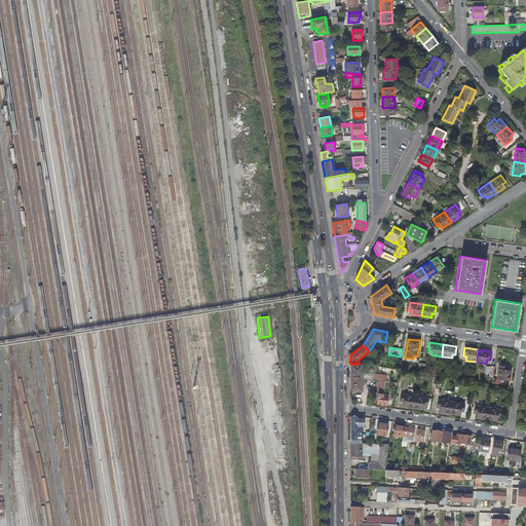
[(359,364),(350,364),(350,377),(362,377),(373,379),(374,368),(363,367),(363,368),(362,368),(362,364),(359,364)]
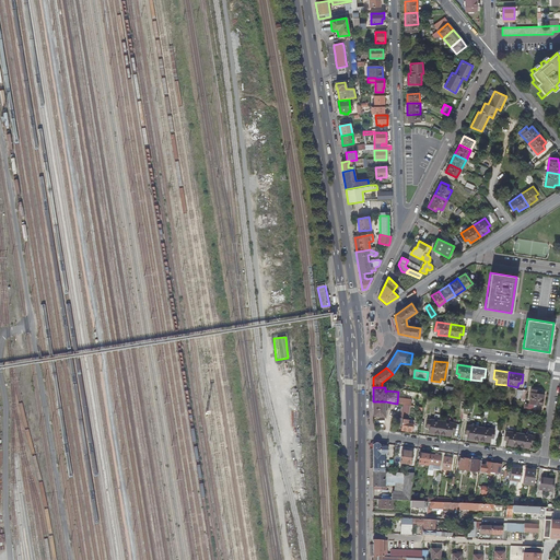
[(540,394),(540,391),(532,388),(528,404),(541,406),(544,395),(540,394)]
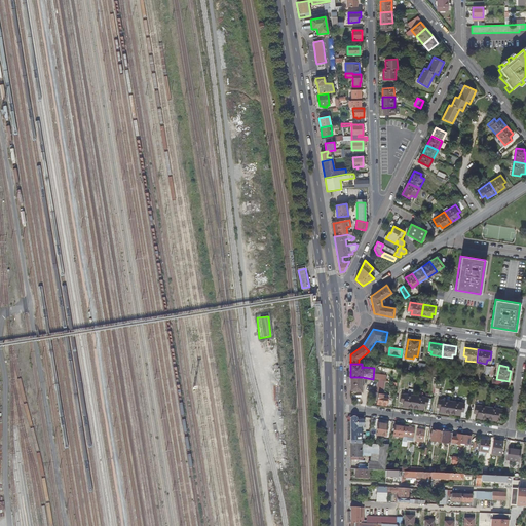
[(362,377),(350,377),(350,390),(362,391),(362,386),(364,386),(364,381),(362,381),(362,377)]
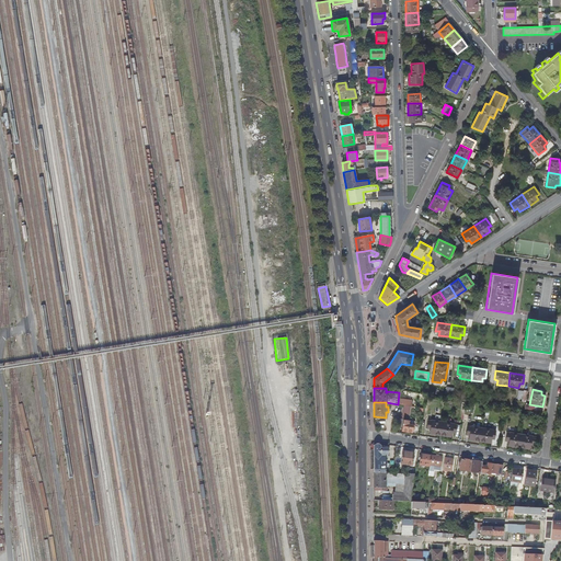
[(411,407),(404,405),(402,419),(409,421),(411,407)]
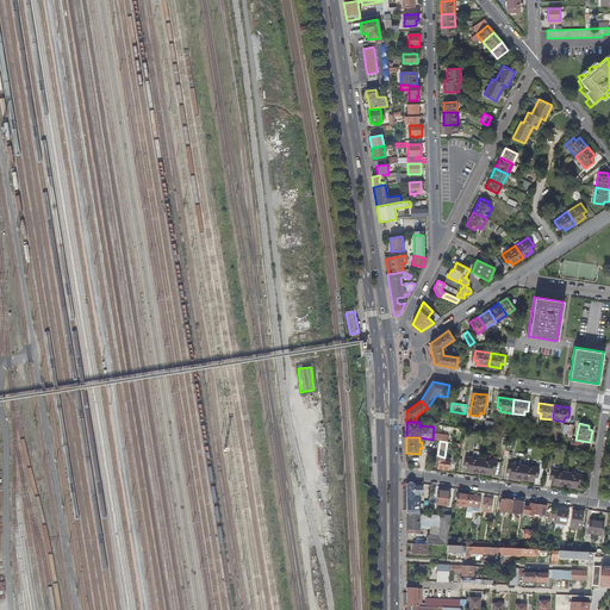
[(437,455),(434,455),(433,464),(437,464),(436,468),(448,470),(448,465),(450,465),(452,459),(444,458),(437,455)]
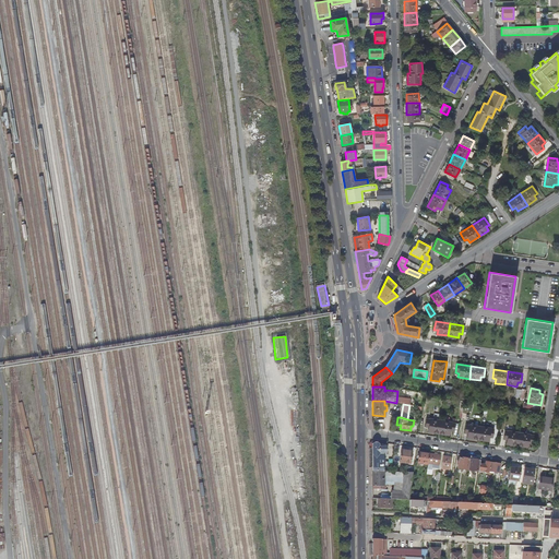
[(439,433),(441,420),(426,418),(425,427),(428,428),(428,431),(439,433)]
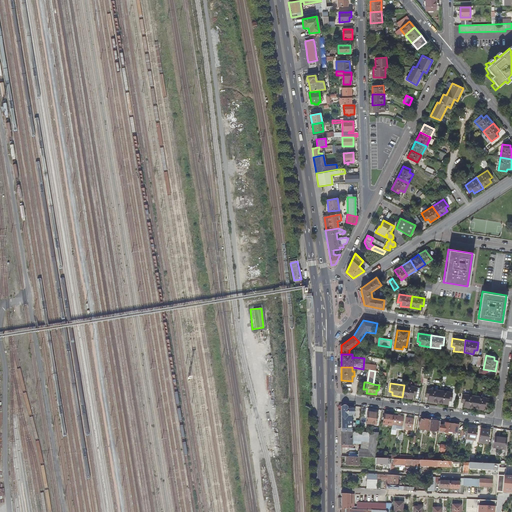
[(417,387),(404,385),(402,397),(412,398),(412,395),(415,395),(417,387)]
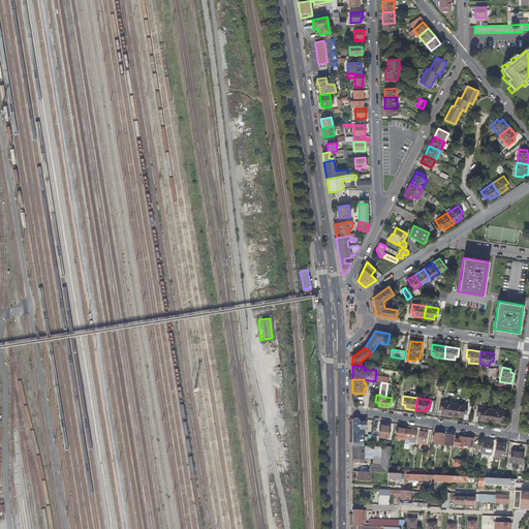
[(453,416),(454,404),(440,402),(439,410),(442,410),(442,414),(453,416)]
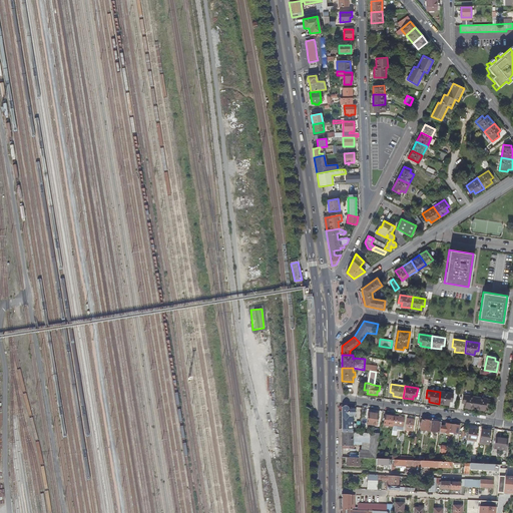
[(453,394),(440,392),(439,404),(449,405),(449,402),(452,402),(453,394)]
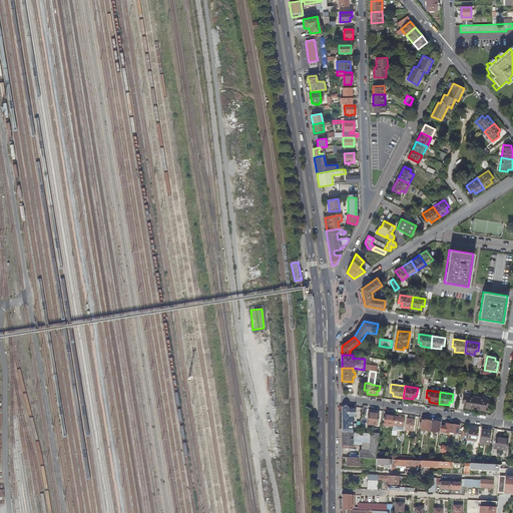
[(464,408),(474,409),(476,398),(463,396),(462,404),(465,404),(464,408)]
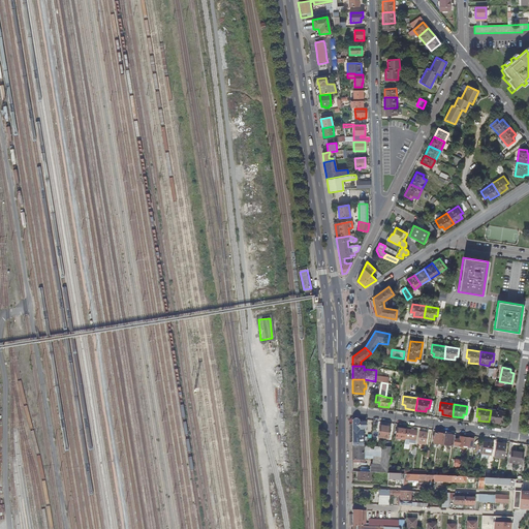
[(491,410),(489,422),(499,424),(500,419),(503,421),(504,412),(491,410)]
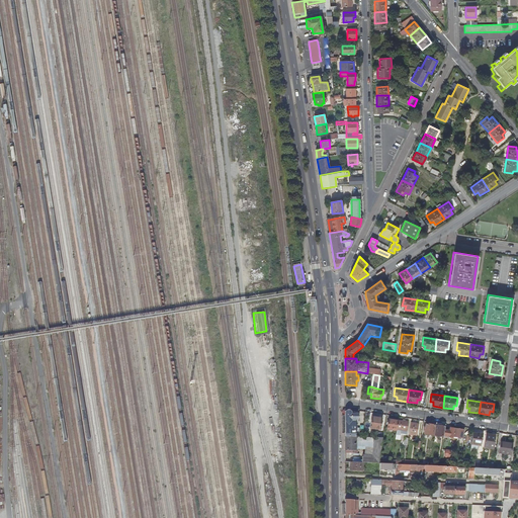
[(345,412),(345,416),(345,433),(345,436),(356,437),(355,420),(358,420),(358,414),(351,414),(351,412),(349,410),(348,410),(347,410),(345,412)]
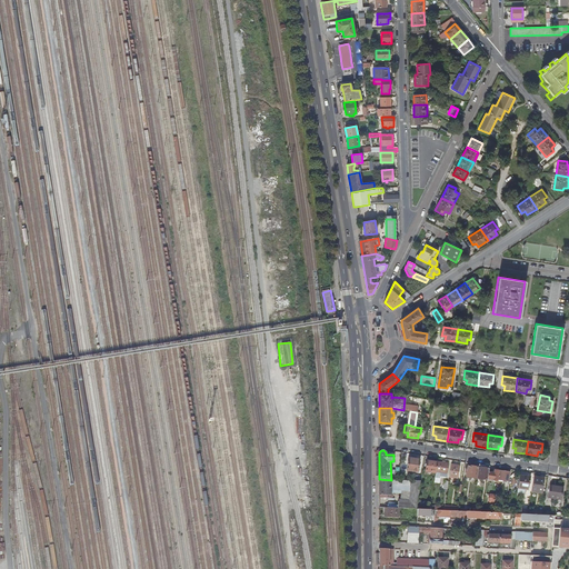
[(406,470),(418,472),(420,459),(408,457),(406,470)]
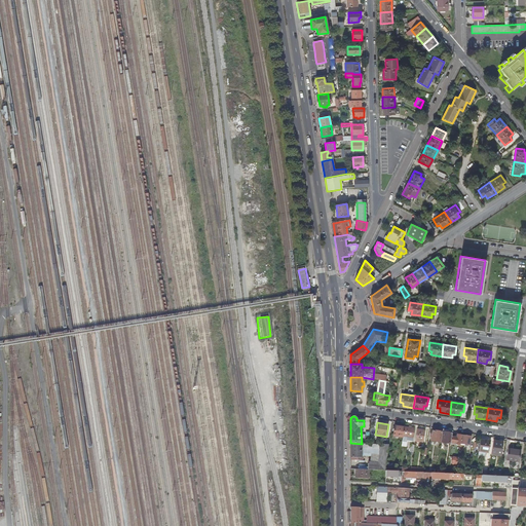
[(403,438),(404,427),(395,425),(392,437),(403,438)]
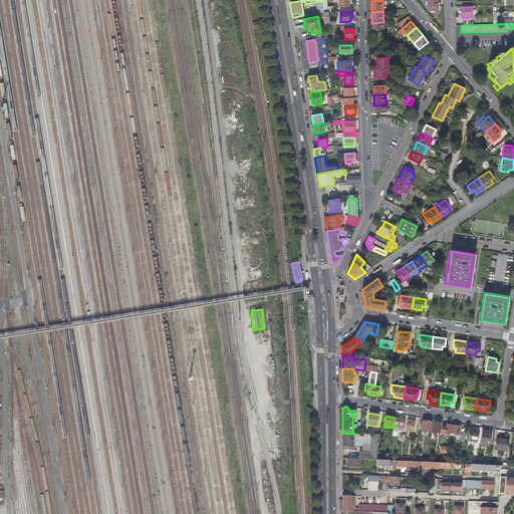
[(405,419),(395,418),(394,428),(393,431),(396,432),(397,430),(403,431),(405,419)]
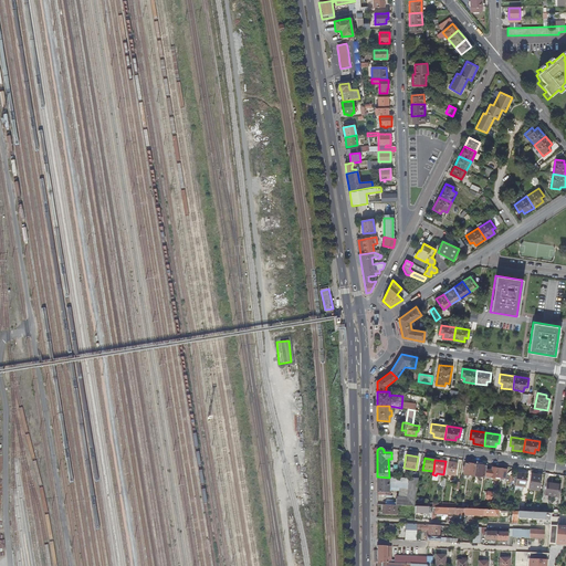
[(458,463),(449,462),(447,474),(456,477),(458,463)]
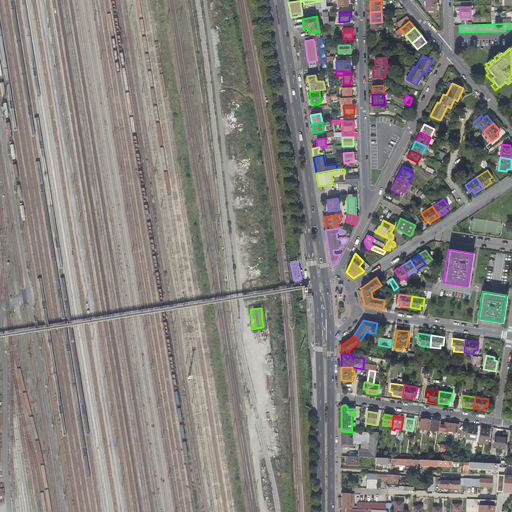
[(430,420),(421,419),(420,422),(419,422),(418,425),(420,426),(419,429),(428,431),(430,420)]
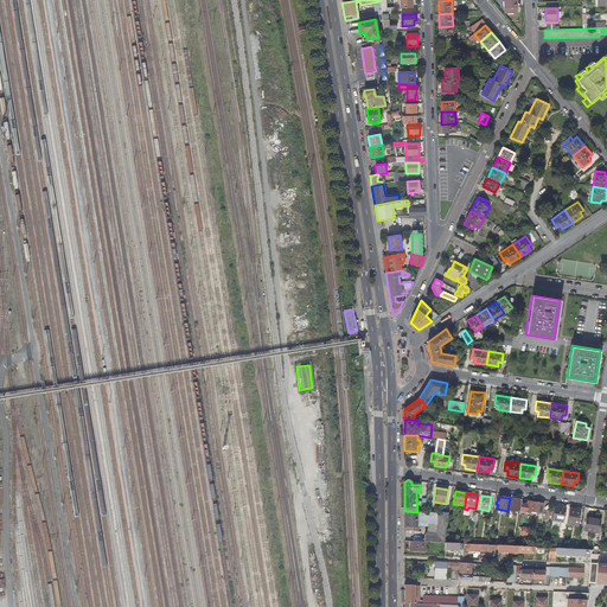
[(511,503),(510,503),(509,509),(517,511),(517,512),(519,512),(521,510),(521,504),(522,500),(512,499),(511,503)]
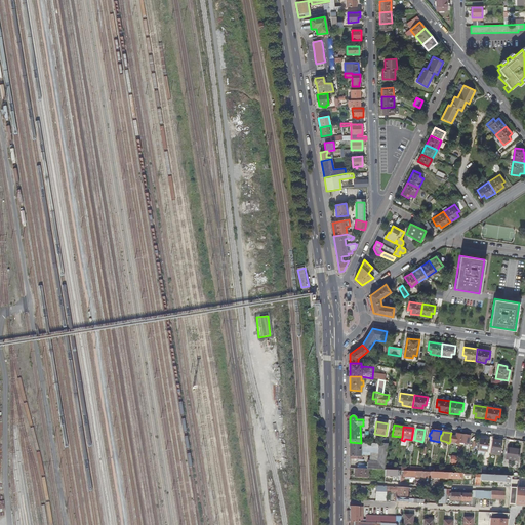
[(455,437),(450,436),(450,441),(457,443),(457,444),(459,444),(460,435),(455,434),(455,437)]
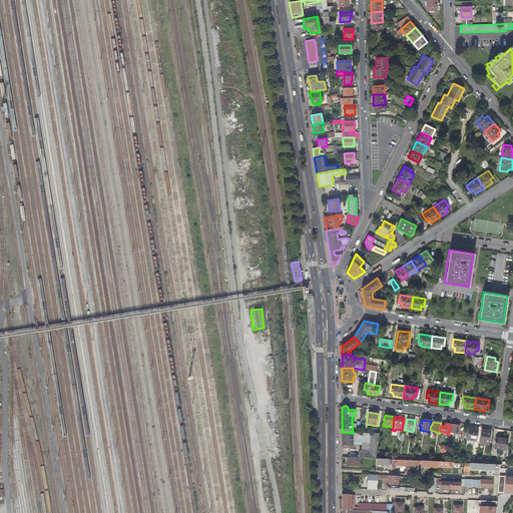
[(459,426),(450,425),(449,434),(448,440),(450,441),(451,435),(458,436),(459,426)]
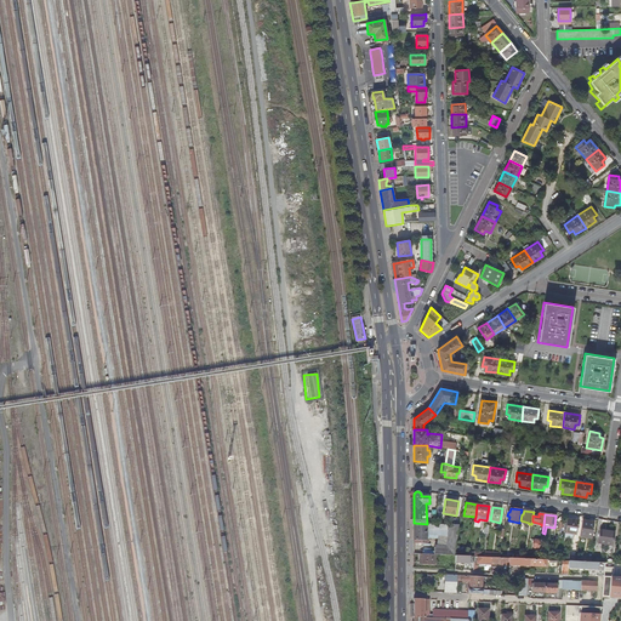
[(579,520),(567,519),(565,534),(576,535),(579,520)]
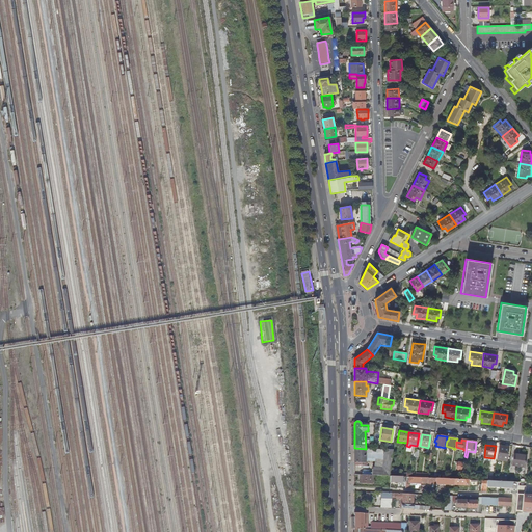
[(507,457),(509,448),(500,447),(499,455),(507,457)]
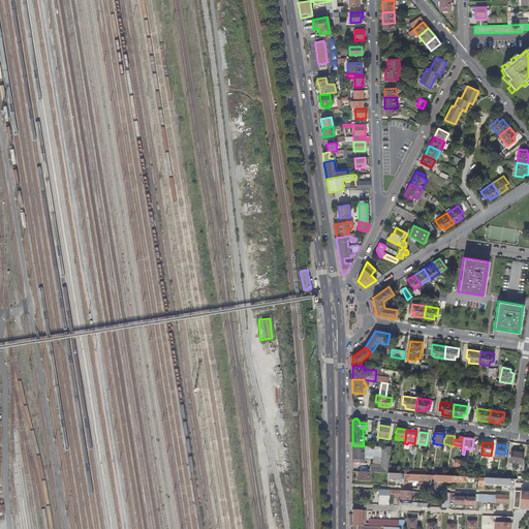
[(364,446),(352,445),(352,460),(353,460),(353,463),(365,463),(365,459),(364,459),(364,446)]
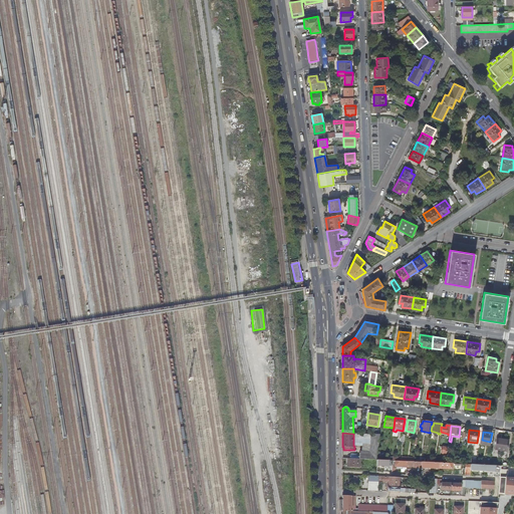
[(353,434),(353,445),(362,445),(362,452),(368,452),(371,435),(362,434),(353,434)]
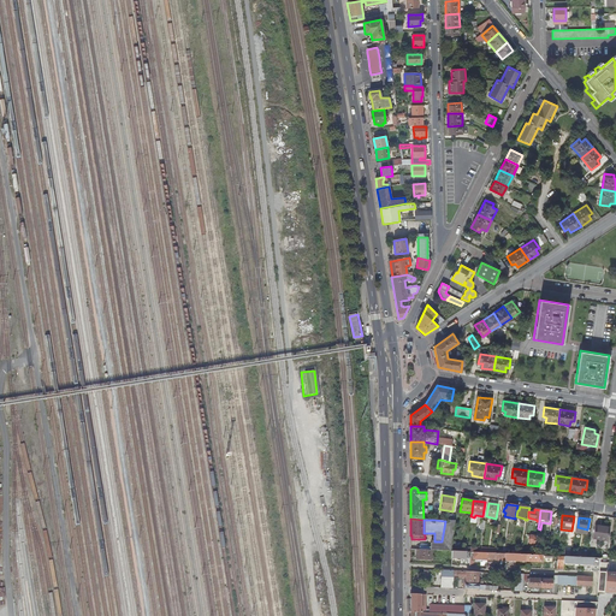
[(455,521),(445,521),(442,542),(433,542),(431,543),(430,550),(432,550),(450,551),(455,521)]
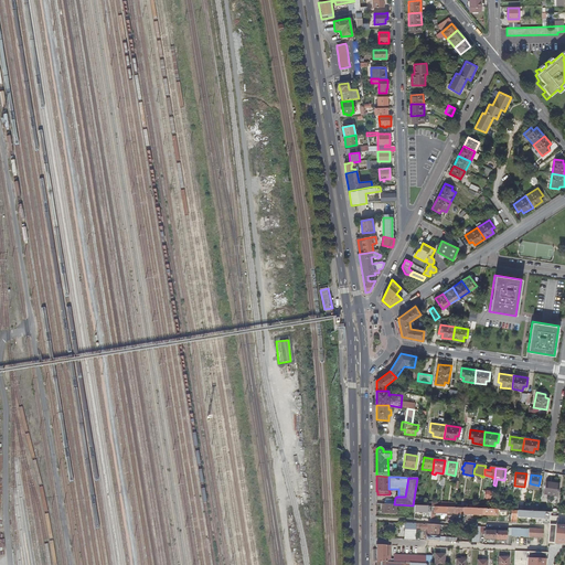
[(560,483),(546,482),(544,494),(557,497),(560,483)]
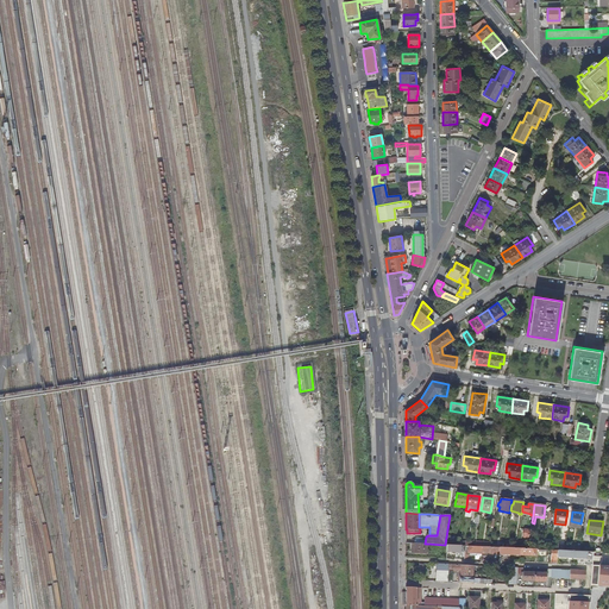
[(425,544),(409,544),(409,553),(427,554),(427,544),(425,544)]
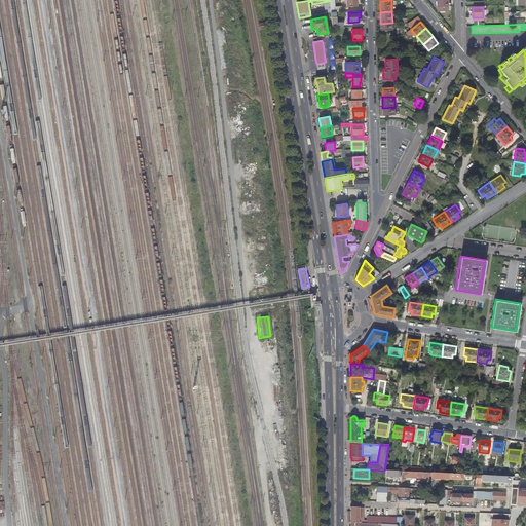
[(500,476),(488,476),(482,476),(481,482),(505,483),(505,488),(512,488),(513,477),(500,476)]
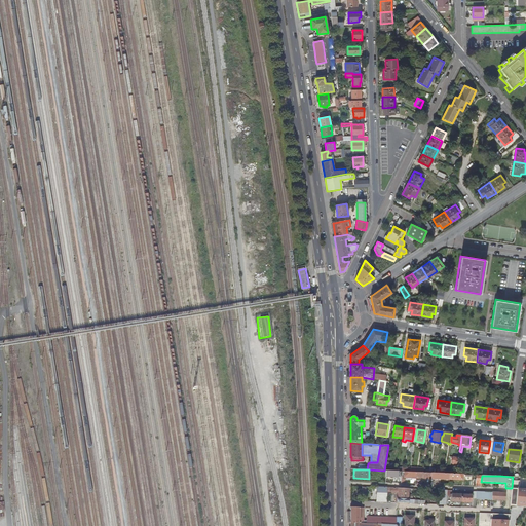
[(377,487),(376,501),(385,502),(385,498),(385,493),(395,493),(396,493),(396,502),(424,504),(424,501),(419,501),(419,500),(409,499),(409,498),(408,498),(408,489),(377,487)]
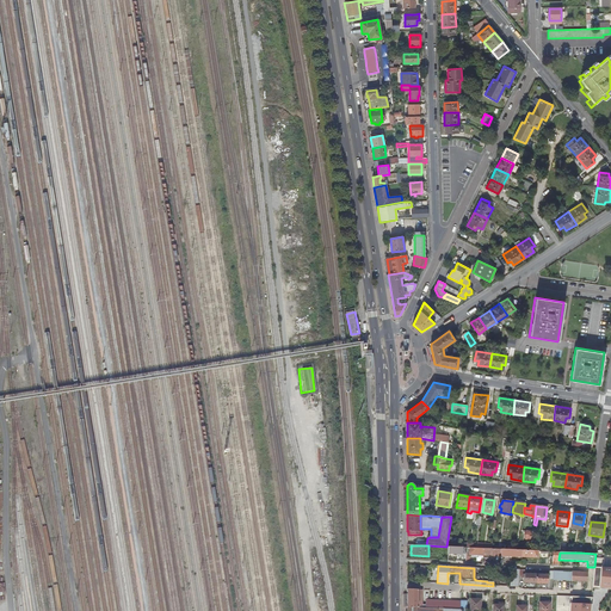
[(587,581),(587,573),(554,571),(553,580),(587,581)]
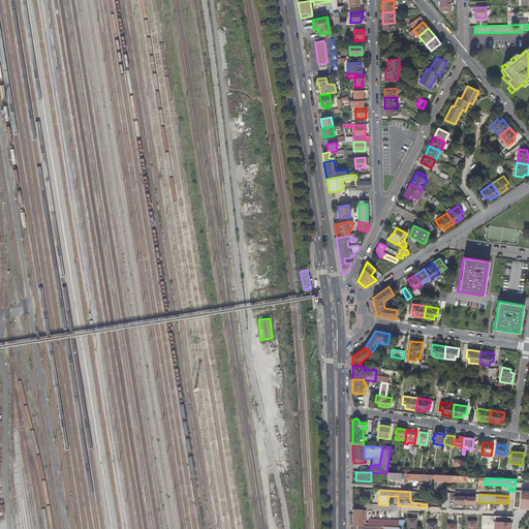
[(352,515),(352,526),(366,526),(366,510),(352,509),(352,515)]
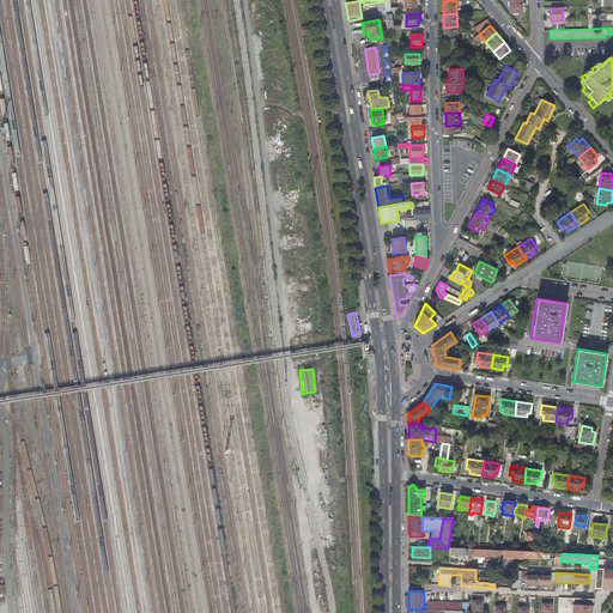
[(481,612),(483,601),(472,600),(471,612),(481,612)]
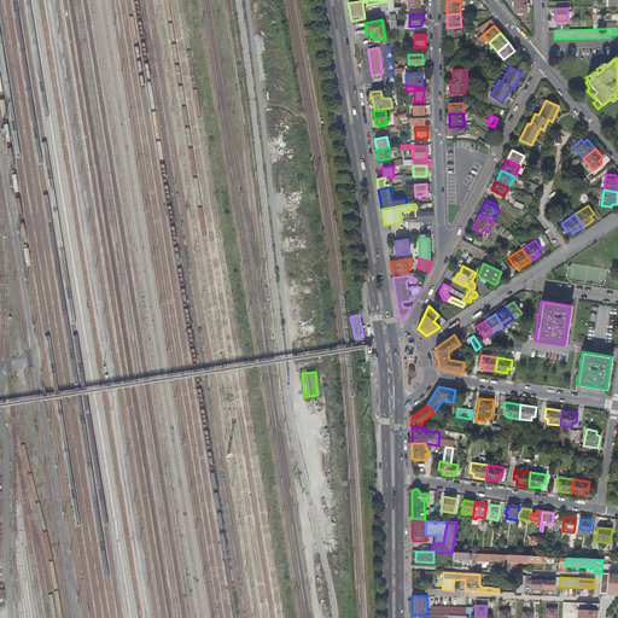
[(617,617),(617,605),(599,605),(599,608),(569,606),(567,617),(617,617)]
